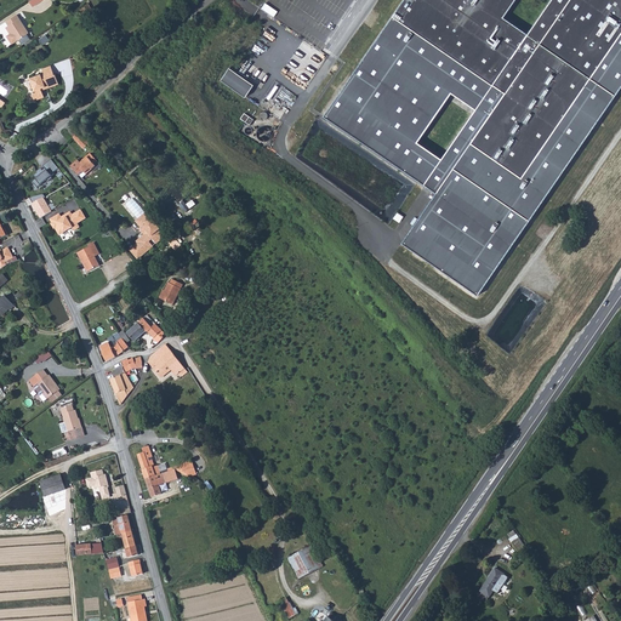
[(438,192),(404,241),(479,295),(620,86),(620,0),(405,0),(326,115),(438,192)]
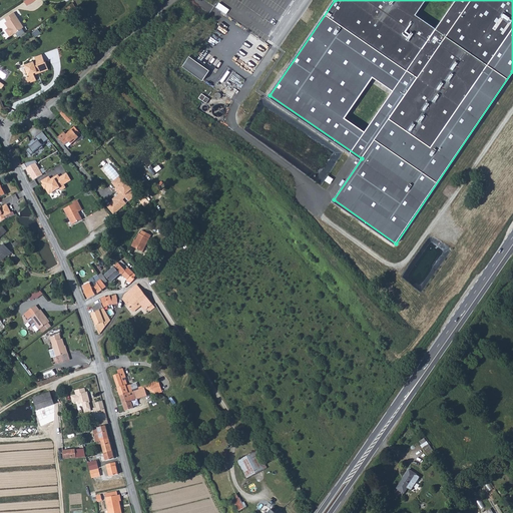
[(24,28),(14,12),(5,18),(7,21),(6,22),(10,27),(14,34),(24,28)]
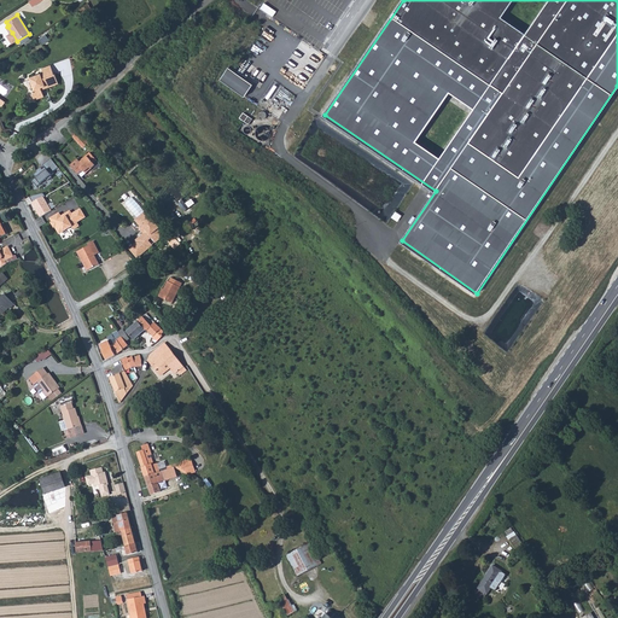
[(12,44),(17,41),(12,33),(11,34),(7,36),(12,44)]
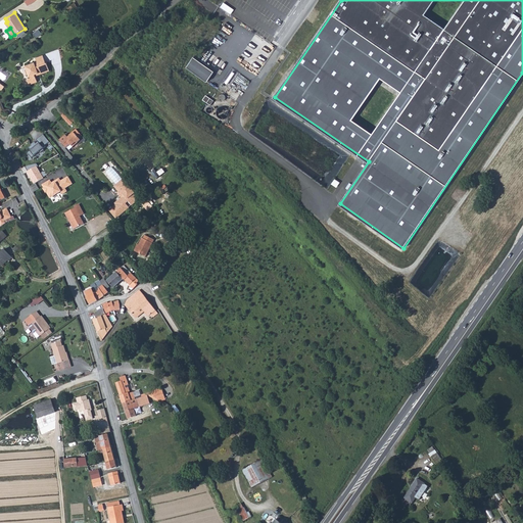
[(42,55),(35,57),(36,61),(37,65),(45,62),(42,55)]
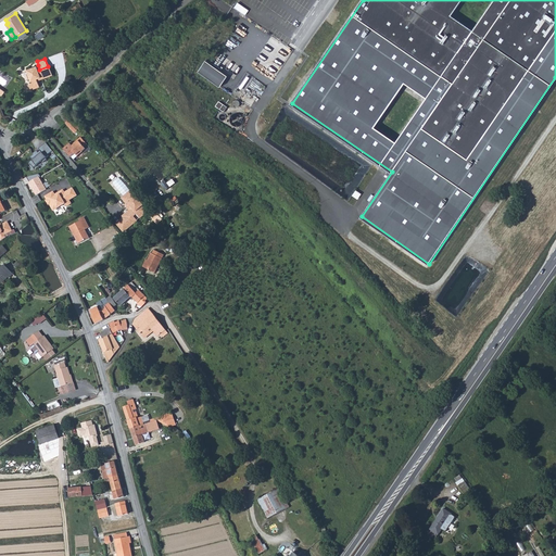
[(199,72),(222,86),(228,75),(206,61),(199,72)]
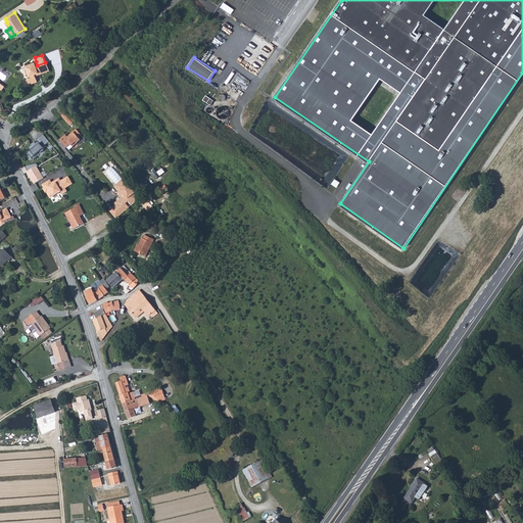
[(36,61),(25,65),(28,75),(26,79),(28,84),(36,81),(34,75),(48,70),(45,62),(37,65),(36,61)]
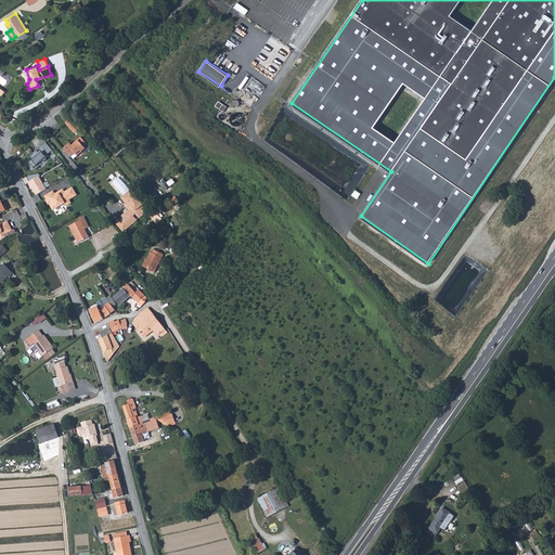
[(82,125),(73,114),(67,118),(76,129),(82,125)]
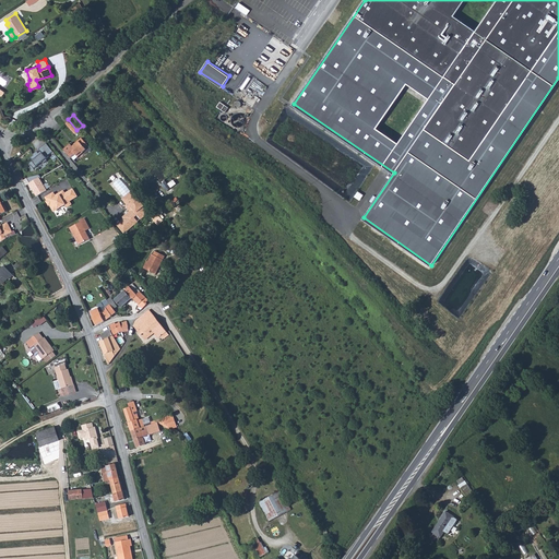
[(245,115),(236,115),(236,126),(244,126),(245,115)]
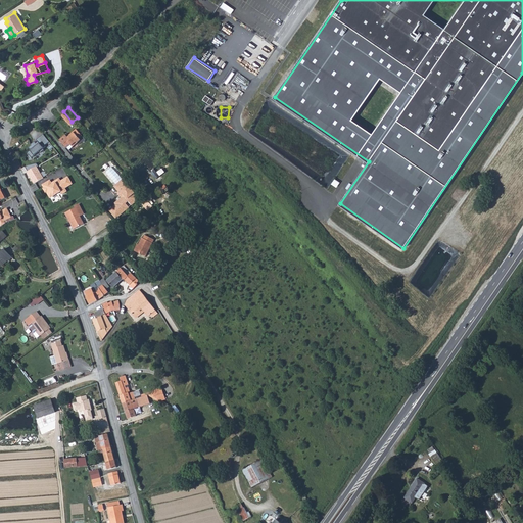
[(78,126),(64,136),(69,142),(72,141),(74,143),(82,137),(80,135),(83,132),(78,126)]
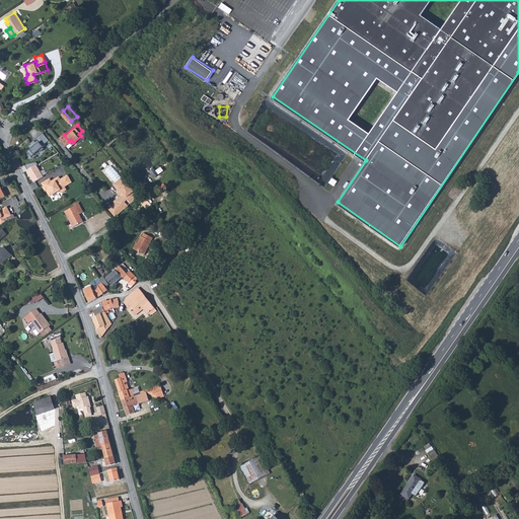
[(45,131),(38,136),(39,138),(36,140),(34,138),(30,141),(31,141),(28,144),(30,146),(27,148),(31,153),(40,148),(41,149),(44,146),(43,145),(46,143),(45,142),(50,138),(45,131)]
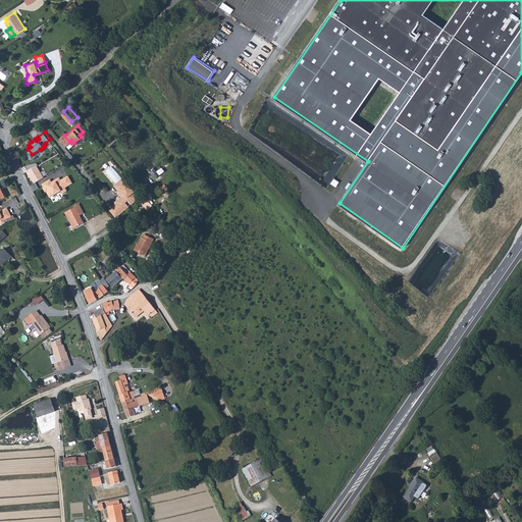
[(315,180),(328,189),(331,184),(337,187),(341,181),(335,178),(350,155),(342,150),(325,177),(319,174),(315,180)]
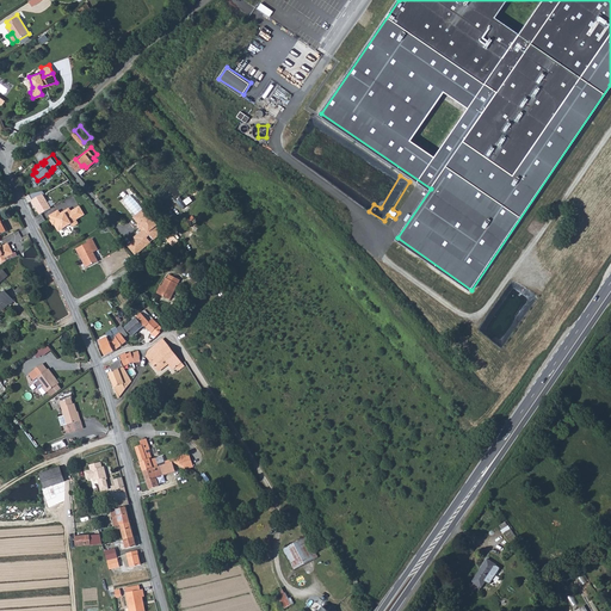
[(43,195),(31,201),(38,215),(50,208),(43,195)]
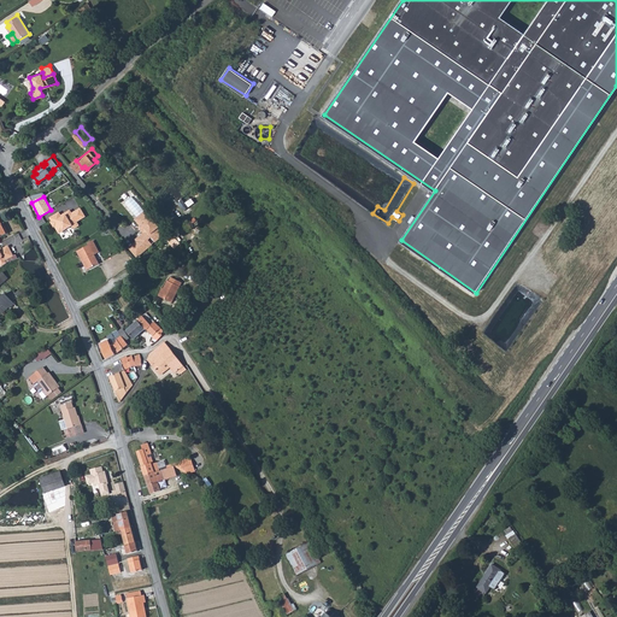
[(60,207),(52,212),(53,216),(52,217),(56,222),(57,222),(60,228),(72,221),(74,223),(80,221),(77,217),(86,212),(81,204),(72,209),(71,206),(64,210),(65,212),(63,213),(62,211),(60,207)]
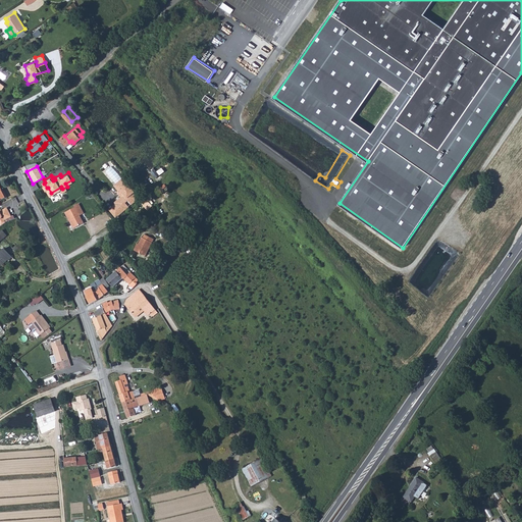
[(125,184),(116,191),(120,196),(118,198),(122,202),(116,208),(117,209),(110,215),(117,222),(141,204),(128,190),(129,189),(125,184)]
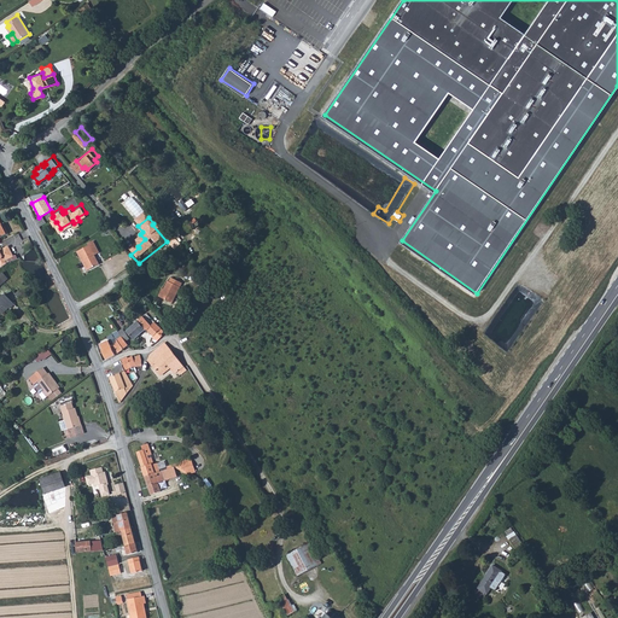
[(87,264),(99,258),(93,250),(98,248),(94,242),(92,235),(87,238),(87,240),(86,242),(76,246),(81,257),(83,256),(87,264)]
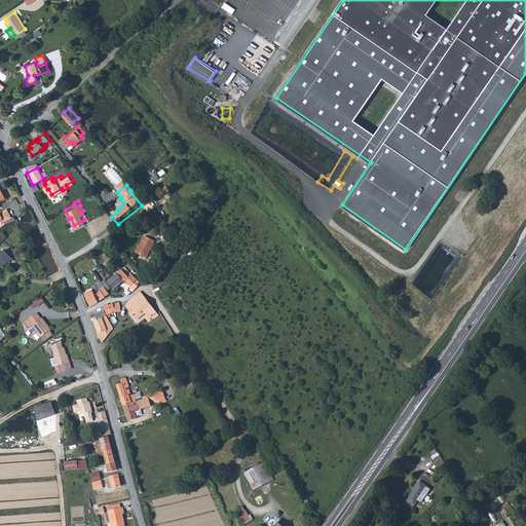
[(14,215),(8,208),(3,211),(2,209),(0,210),(0,222),(1,224),(3,223),(5,225),(9,223),(7,220),(14,216),(14,215)]
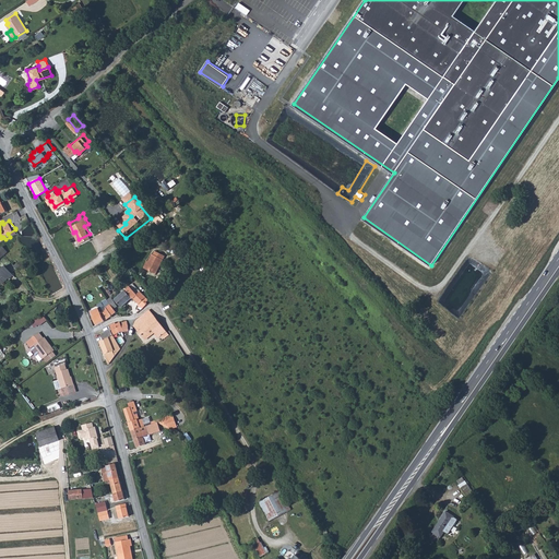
[(15,228),(15,229),(8,234),(10,237),(18,230),(19,230),(16,227),(15,228)]
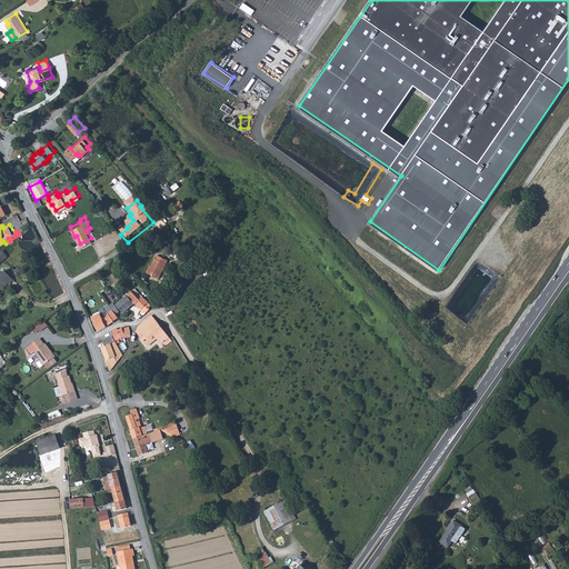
[(159,255),(157,258),(155,258),(151,266),(148,272),(158,278),(168,260),(159,255)]
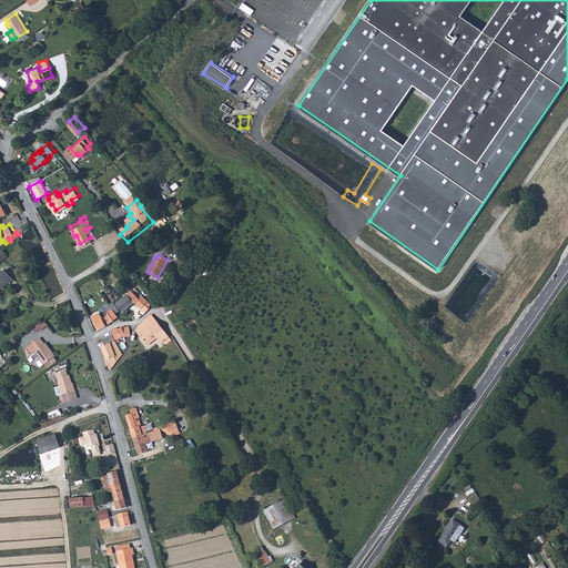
[(4,270),(0,274),(0,290),(8,283),(9,284),(13,279),(4,270)]
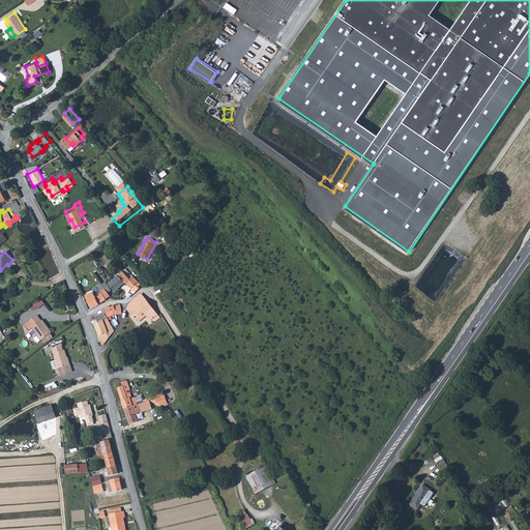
[(127,268),(114,282),(120,288),(127,282),(129,282),(134,286),(134,289),(136,290),(142,285),(127,268)]
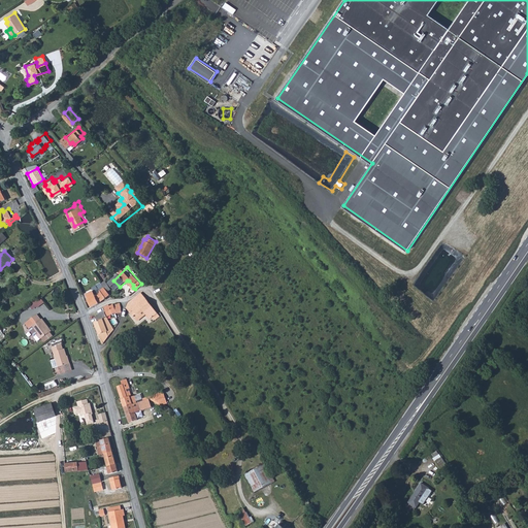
[(94,286),(88,288),(90,293),(89,294),(93,304),(101,301),(96,289),(95,286),(94,286)]
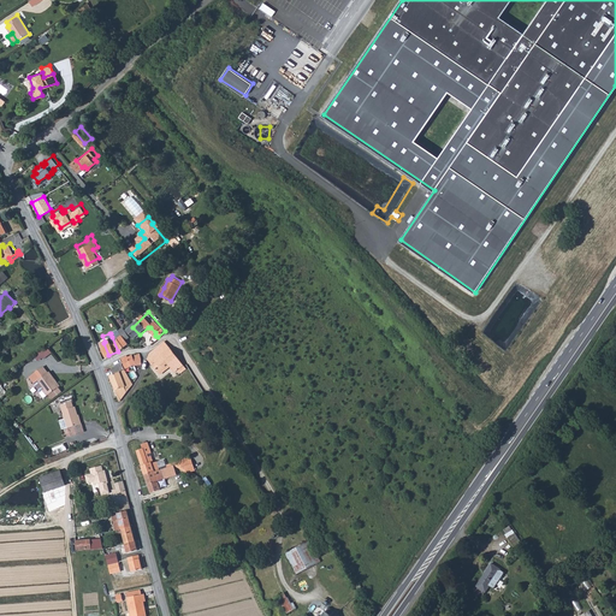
[(119,333),(112,337),(118,351),(129,348),(119,333)]
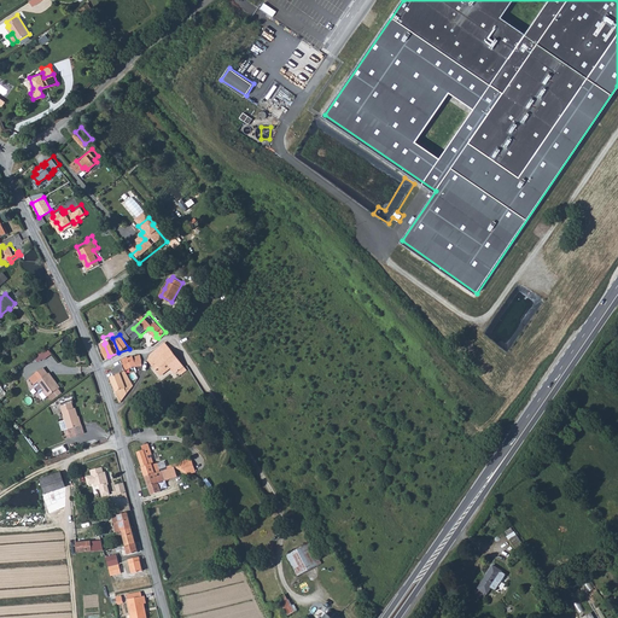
[(169,338),(162,343),(158,345),(155,348),(151,353),(156,360),(162,371),(173,363),(180,372),(188,367),(169,338)]
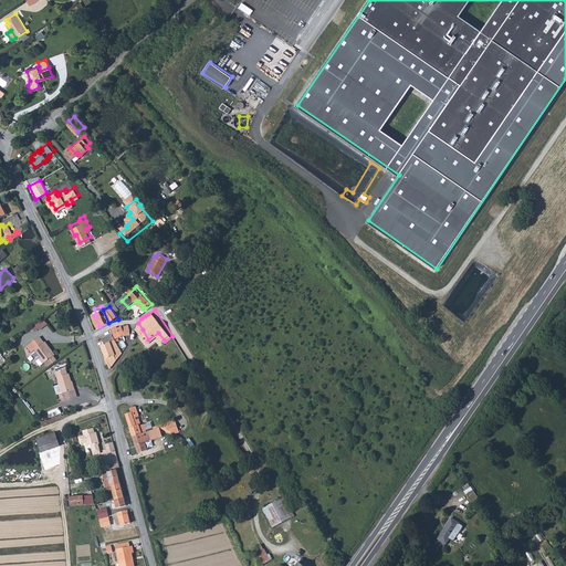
[(32,326),(37,333),(49,324),(43,317),(32,326)]
